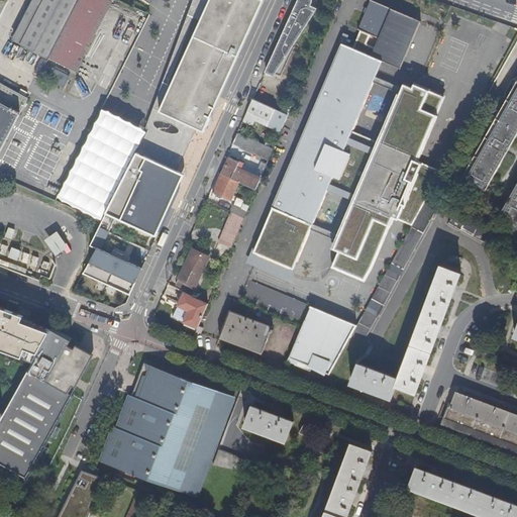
[(43,0),(24,38),(53,54),(80,0),(43,0)]
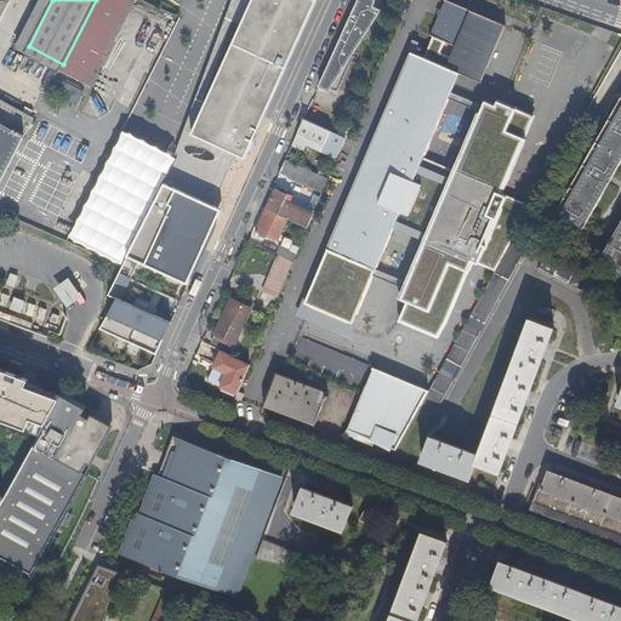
[(87,75),(126,0),(96,0),(63,64),(87,75)]
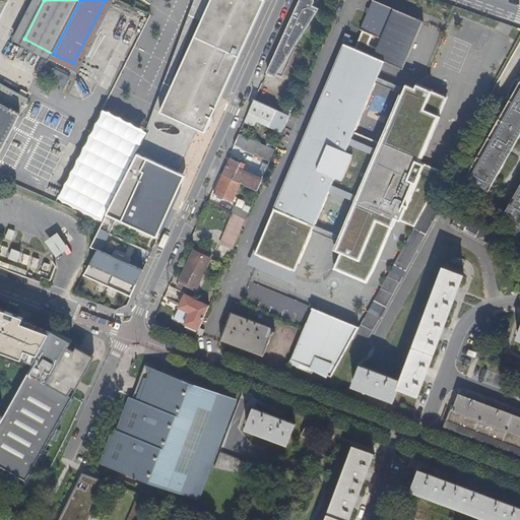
[(210,0),(160,113),(198,129),(204,116),(213,120),(266,0),(210,0)]
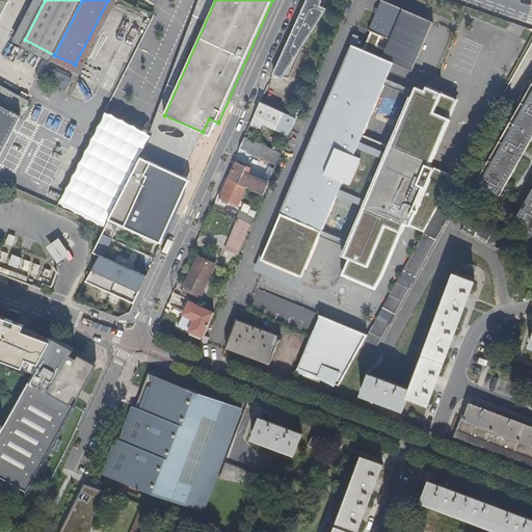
[(366,208),(345,258),(349,259),(343,274),(376,289),(404,224),(425,232),(432,218),(441,203),(456,175),(430,164),(457,99),(417,82),(391,147),(363,134),(393,62),(393,63),(394,62),(413,71),(413,70),(411,70),(432,22),(433,22),(433,21),(383,0),(381,0),(369,29),(368,28),(368,29),(370,31),(363,49),(352,45),(329,97),(285,204),(284,204),(261,259),(267,262),(263,268),(295,283),(298,276),(301,277),(338,195),(366,208)]
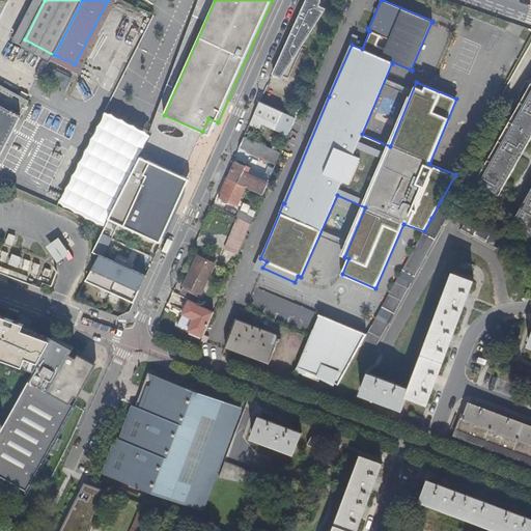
[(305,0),(296,22),(312,29),(326,8),(319,5),(320,1),(320,0),(305,0)]
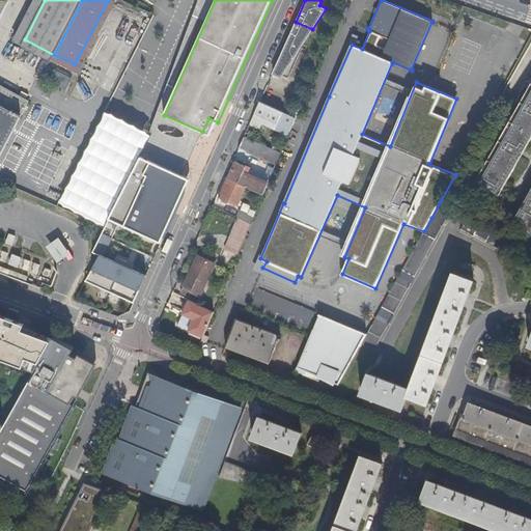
[(312,29),(296,22),(274,70),(289,76),(302,48),(301,47),(312,29)]
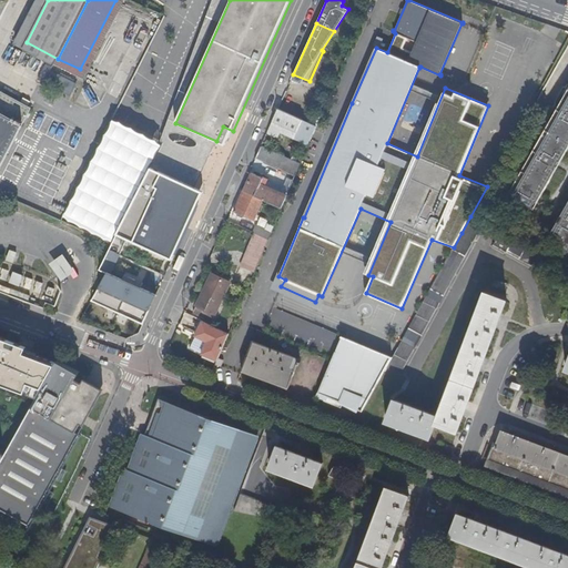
[(77,77),(59,67),(53,79),(71,88),(77,77)]
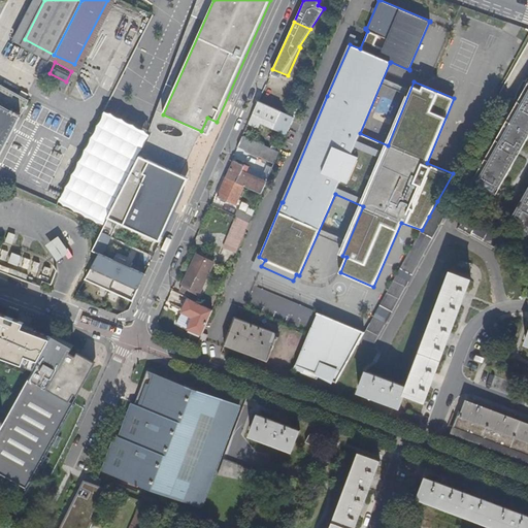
[(0,157),(32,96),(2,80),(0,84),(0,157)]
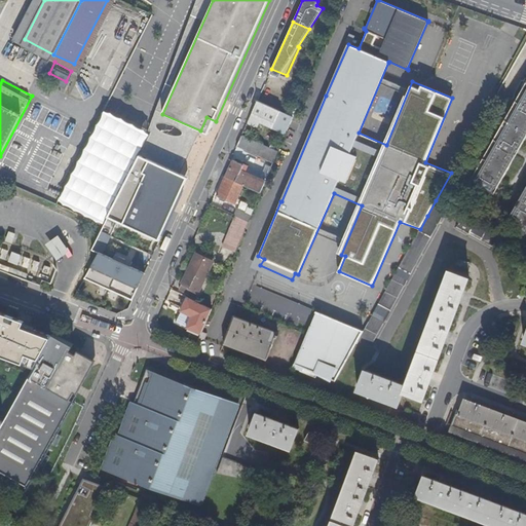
[(525,82),(471,181),(492,193),(495,187),(497,187),(516,156),(514,155),(517,149),(519,150),(525,136),(525,82)]
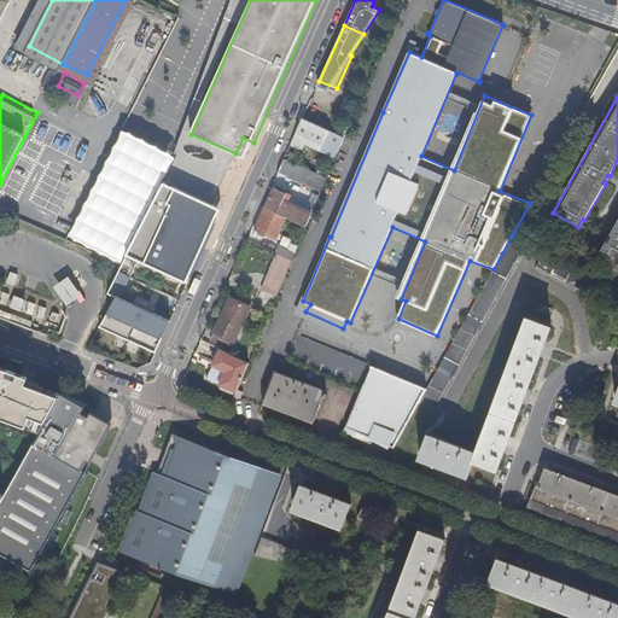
[(344,135),(302,117),(291,141),(299,145),(302,140),(304,134),(322,143),(320,150),(336,156),(342,143),(344,135)]
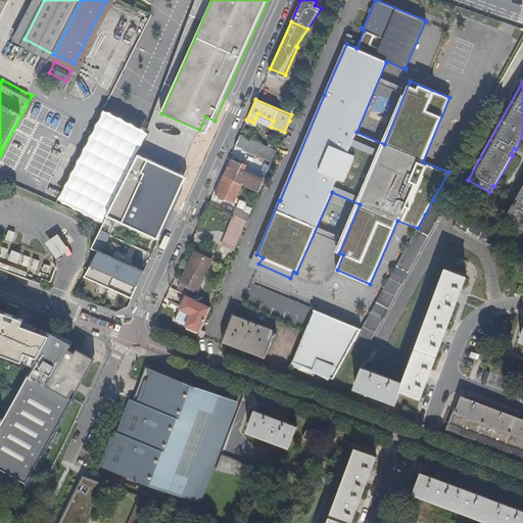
[(240,135),(235,145),(272,161),(277,150),(254,140),(240,135)]
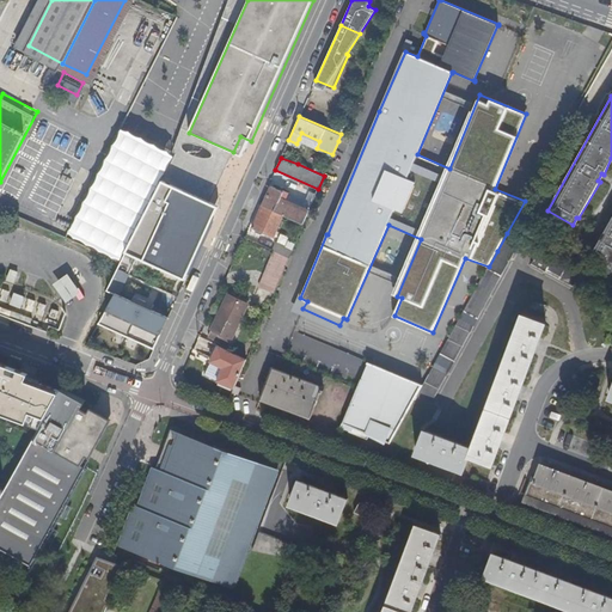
[(220,206),(161,178),(108,292),(114,294),(133,255),(185,280),(220,206)]
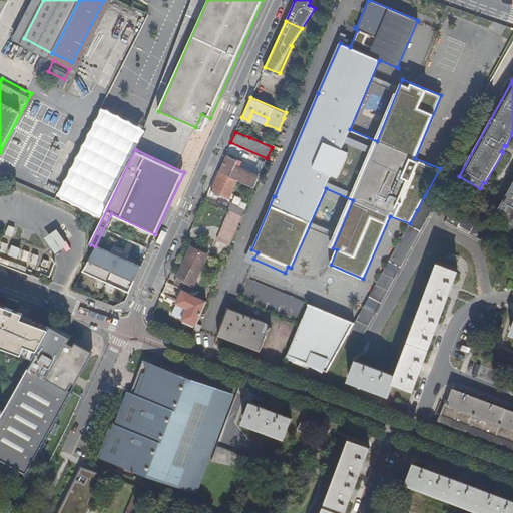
[(227,156),(219,171),(237,179),(254,187),(259,178),(234,167),(237,160),(227,156)]
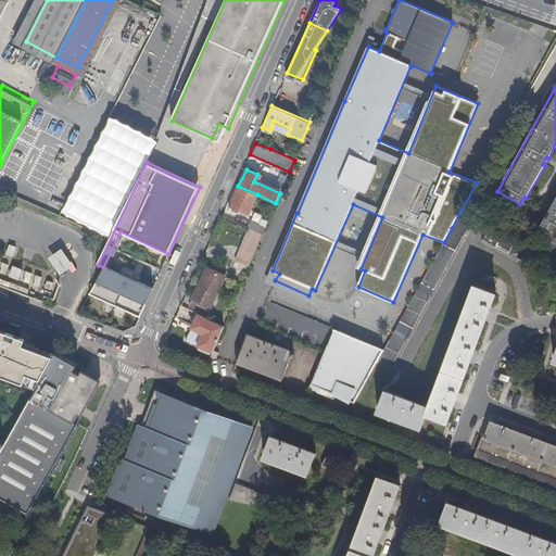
[(257,194),(238,186),(229,206),(248,215),(257,194)]
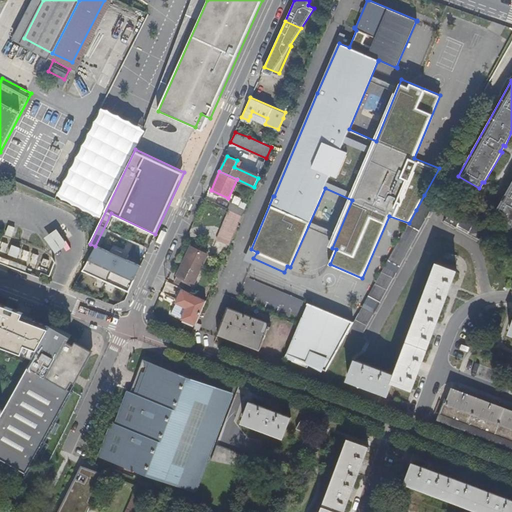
[(354,323),(349,332),(361,338),(436,201),(424,195),(416,210),(409,223),(395,249),(356,319),(354,323)]
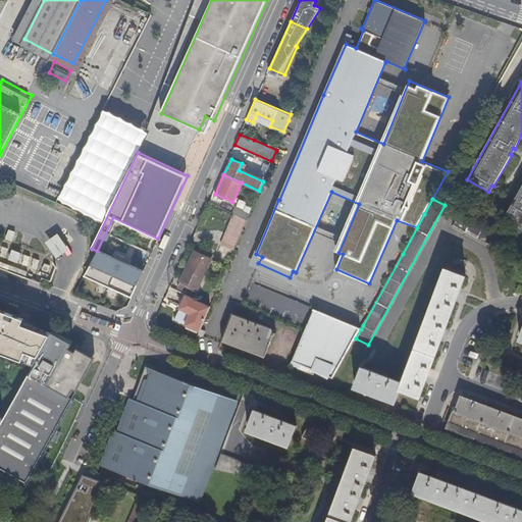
[(233,214),(246,219),(249,212),(236,207),(232,213),(233,214)]
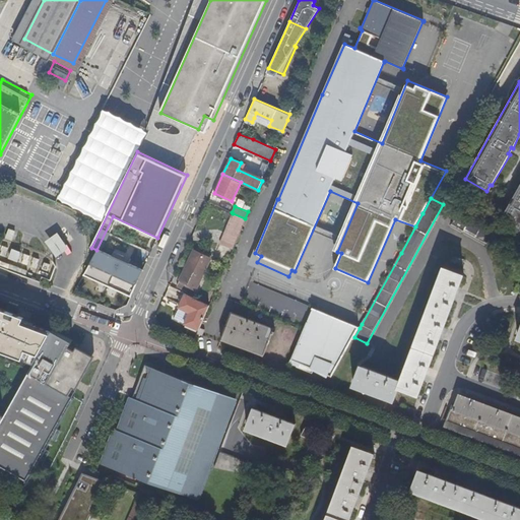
[(488,229),(457,212),(451,224),(480,242),(488,229)]
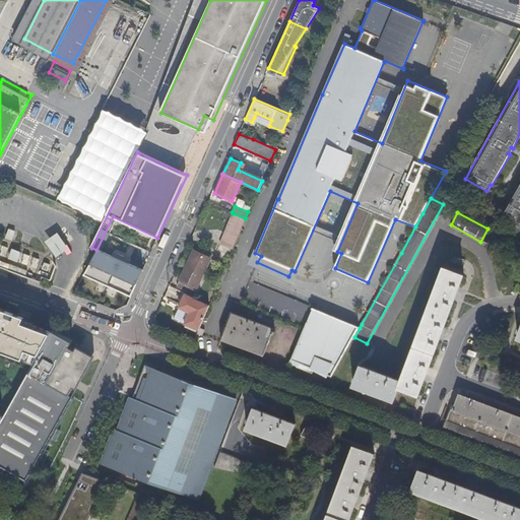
[(221,242),(234,247),(245,218),(233,213),(221,242)]
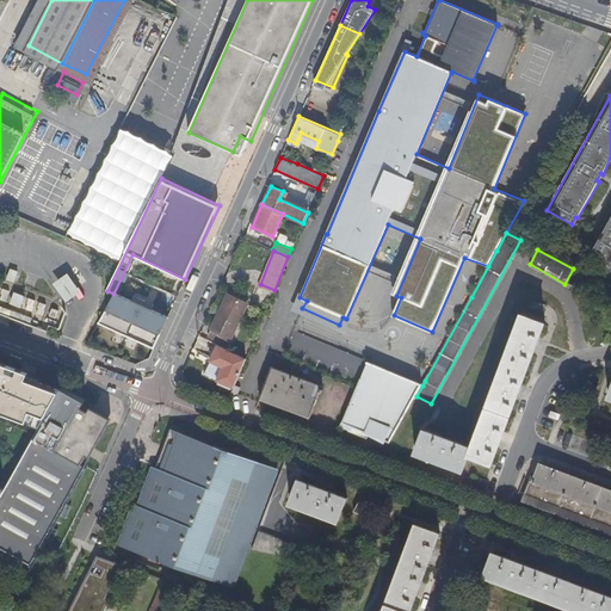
[(16,284),(20,273),(10,269),(5,281),(16,284)]
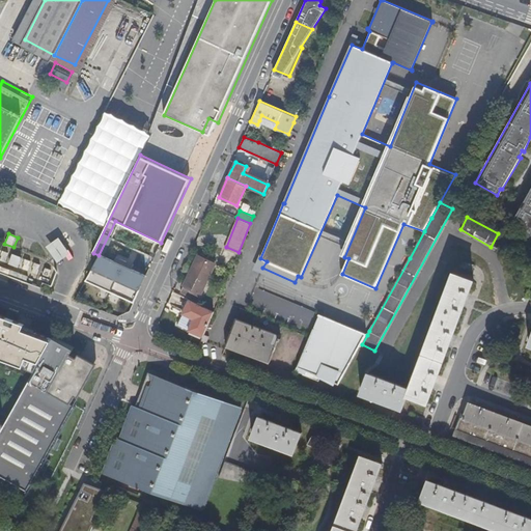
[(498,233),(491,247),(497,250),(504,238),(500,235),(498,233)]
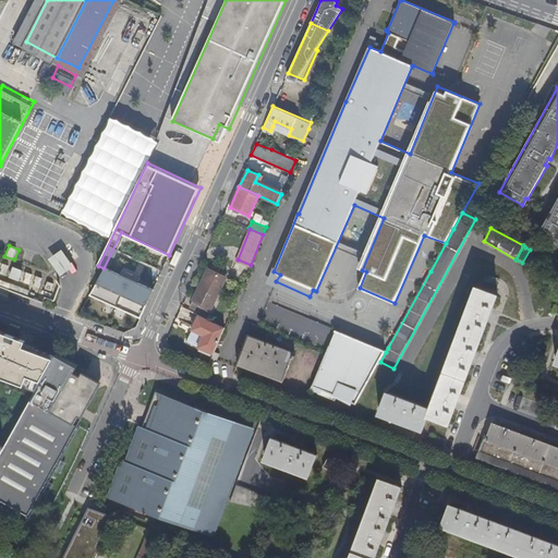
[(46,258),(58,276),(71,267),(59,250),(46,258)]
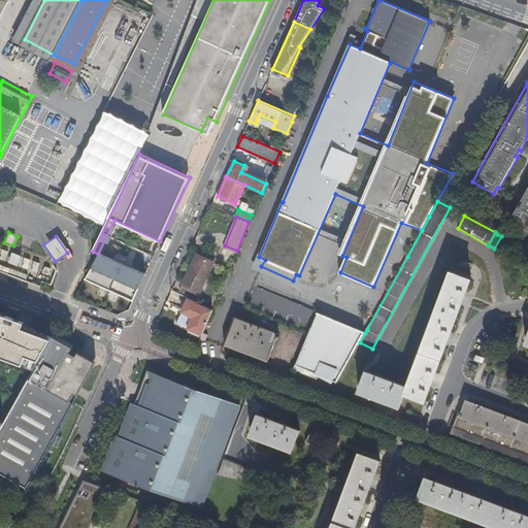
[(7,263),(28,268),(30,259),(9,254),(7,263)]
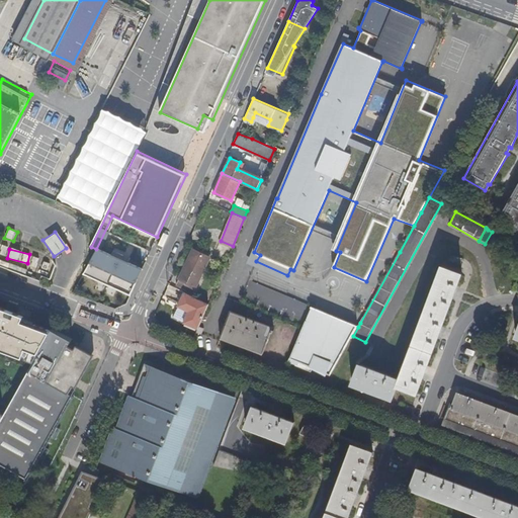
[(141,271),(96,249),(83,274),(128,296),(141,271)]
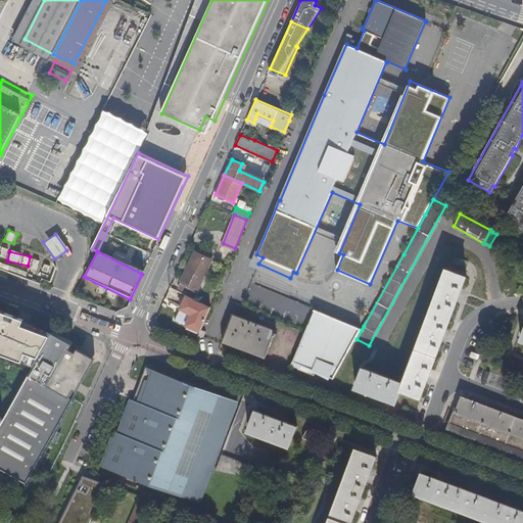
[(177,288),(194,295),(210,260),(194,252),(177,288)]
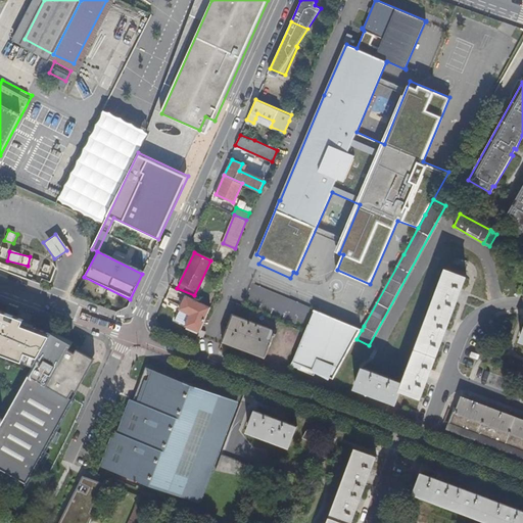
[(0,268),(7,271),(9,266),(0,262),(0,268)]
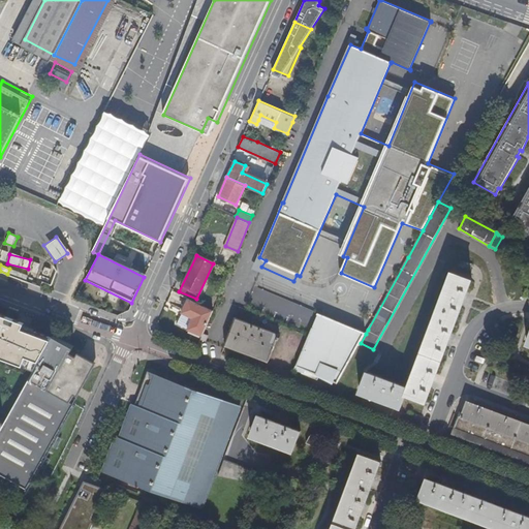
[(14,277),(18,272),(9,269),(7,274),(7,275),(14,277)]
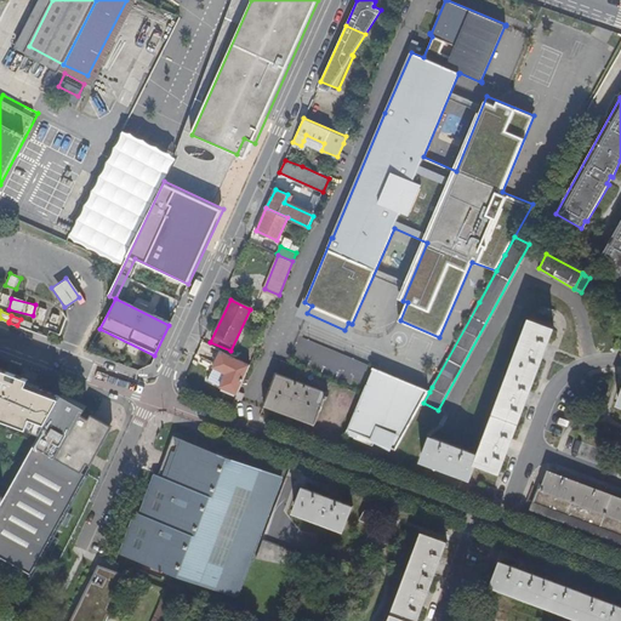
[(421,461),(462,476),(469,478),(476,463),(500,472),(554,328),(529,318),(477,453),(431,436),(421,461)]
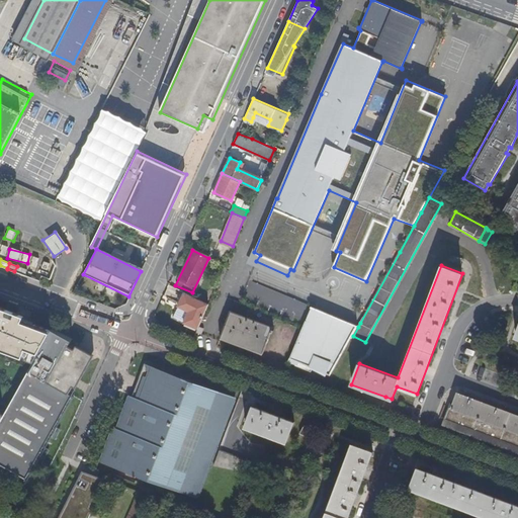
[(14,271),(24,275),(25,269),(17,266),(14,271)]
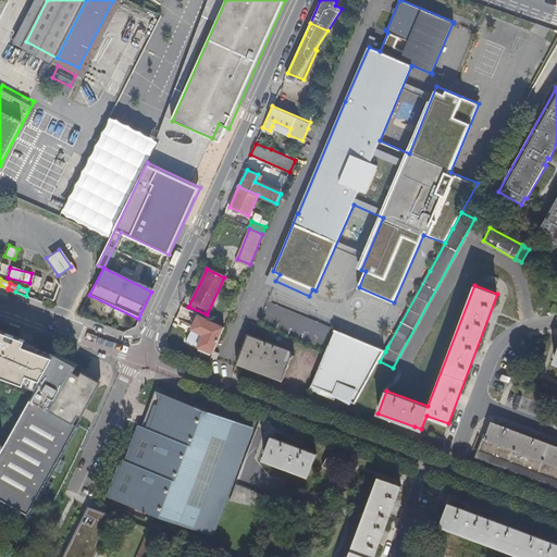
[(197,346),(211,354),(212,350),(223,326),(206,318),(195,312),(189,327),(202,333),(197,346)]
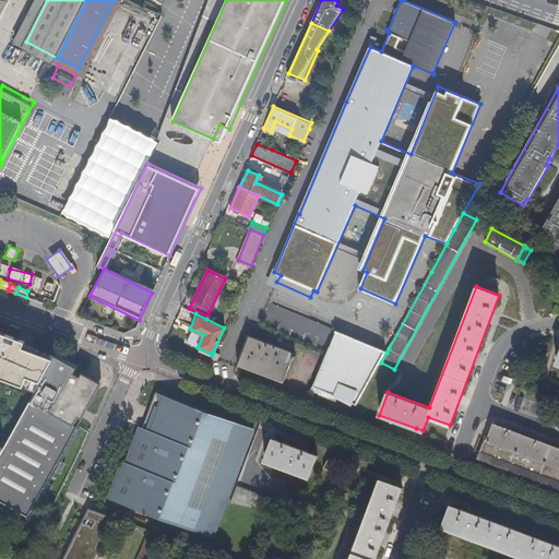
[(25,341),(0,331),(0,377),(36,391),(56,356),(24,345),(25,341)]
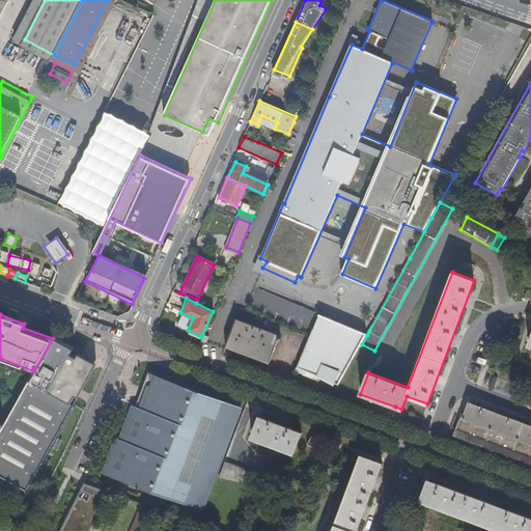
[(367,335),(319,315),(299,365),(340,382),(362,344),(367,335)]
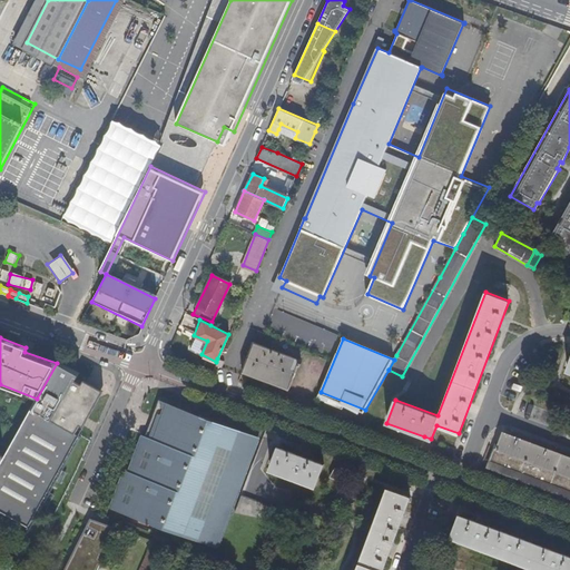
[(253,341),(241,372),(242,372),(243,372),(287,389),(288,390),(301,359),(300,357),(298,359),(254,342),(254,341),(253,341)]
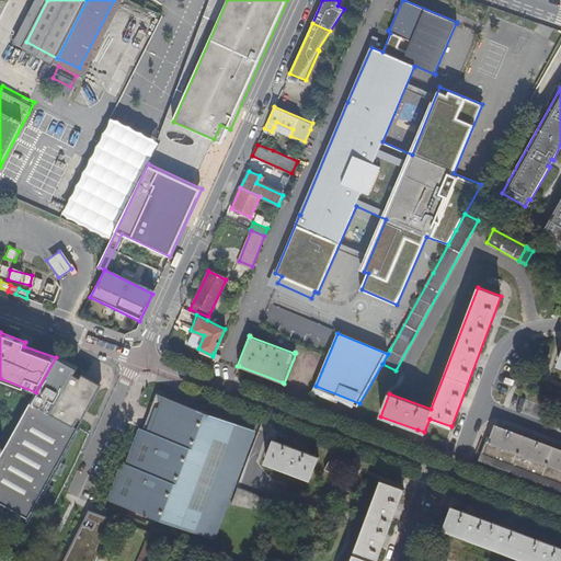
[(0,458),(0,504),(30,521),(70,442),(67,439),(75,426),(96,387),(75,375),(77,369),(56,357),(36,392),(3,451),(0,458)]
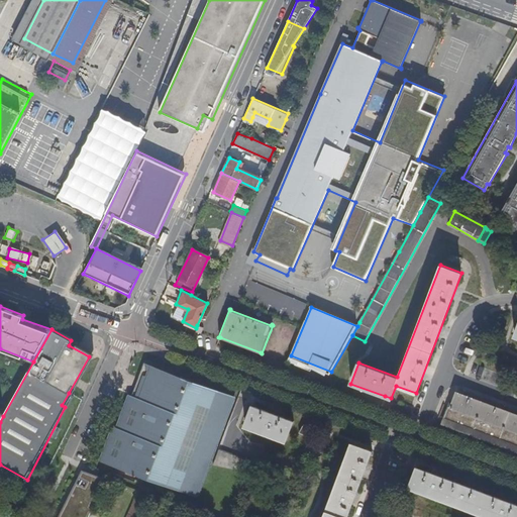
[(0,387),(11,392),(20,369),(7,364),(0,379),(0,387)]
